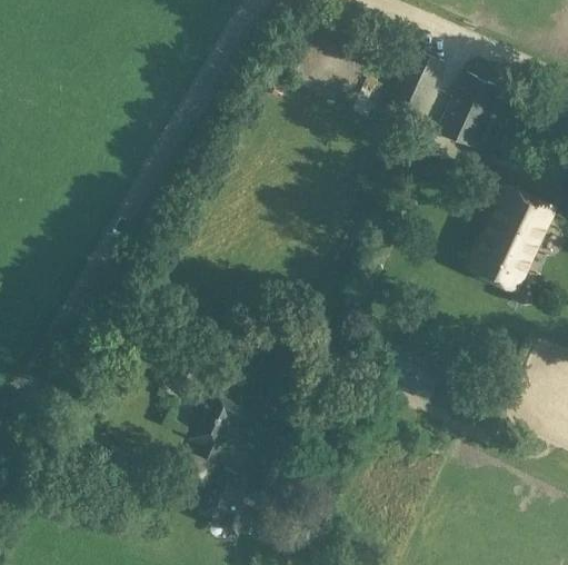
[(442,66),(411,52),(386,111),(412,124),(427,91),(430,92),(442,66)]
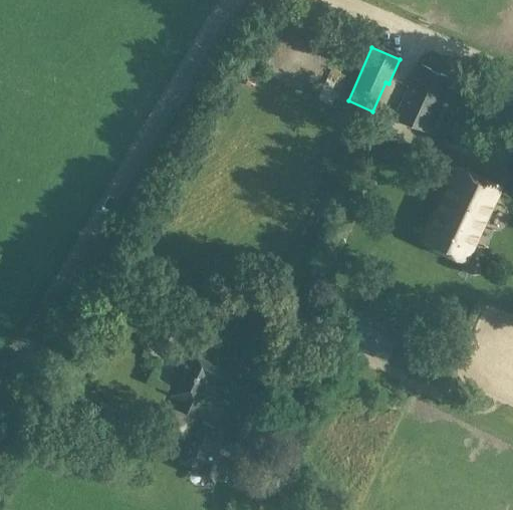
[(395,119),(431,138),(454,83),(418,67),(395,119)]
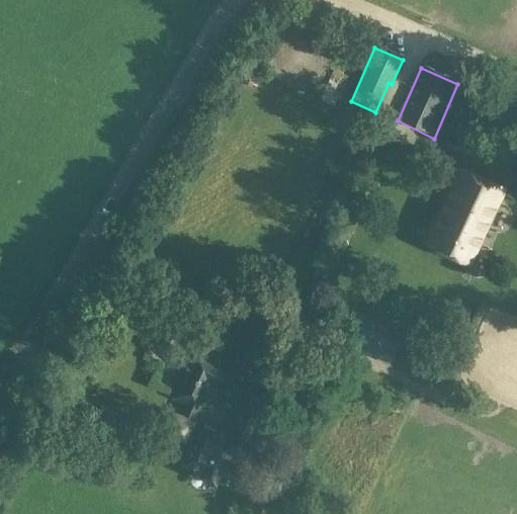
[(426,246),(470,267),(505,194),(460,173),(426,246)]
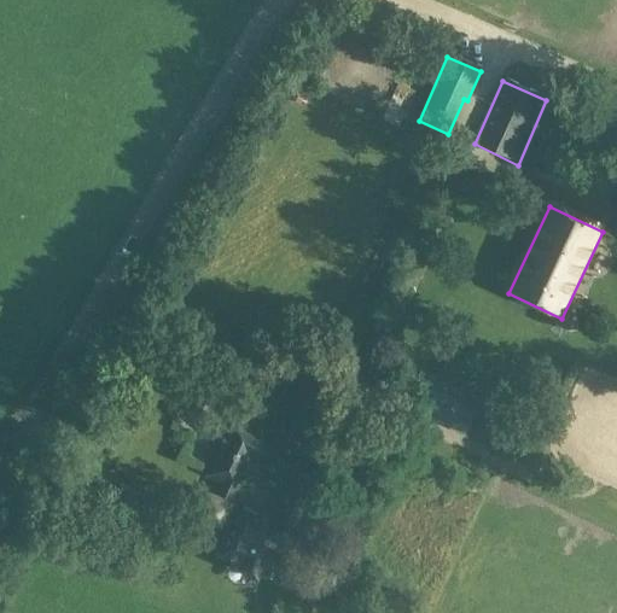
[(418,416),(454,435),(465,412),(429,393),(418,416)]
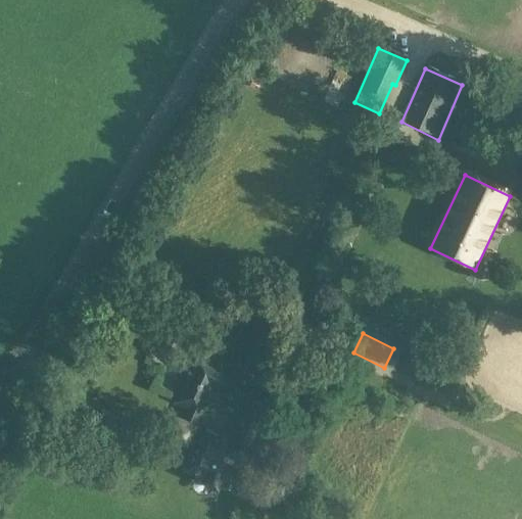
[(169,440),(188,449),(190,444),(199,450),(189,471),(236,493),(254,457),(250,455),(280,396),(199,358),(177,406),(189,412),(184,424),(178,421),(169,440)]
